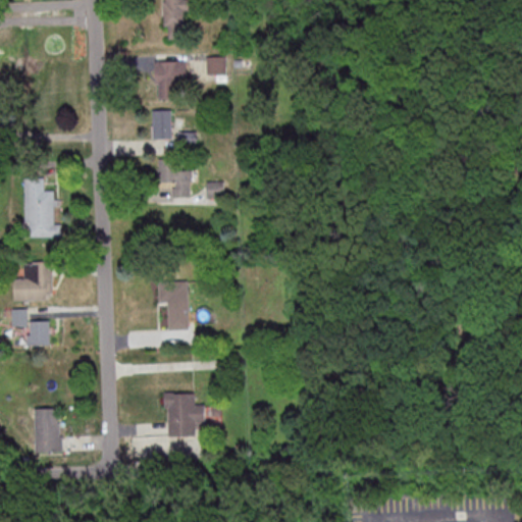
[(185,9),(195,9),(194,0),(164,0),(165,38),(186,38),(185,9)]
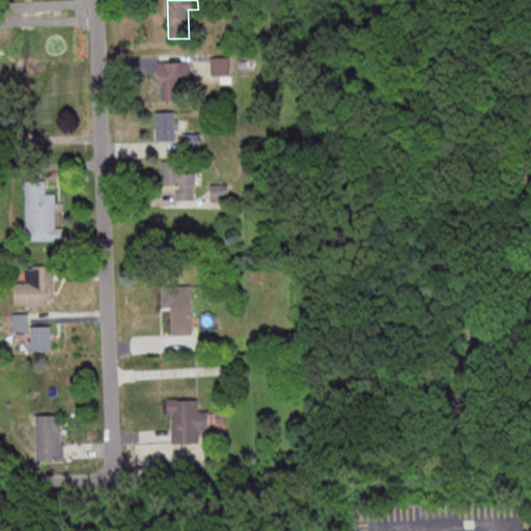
[(231,56),(212,56),(212,75),(231,75),(231,56)]
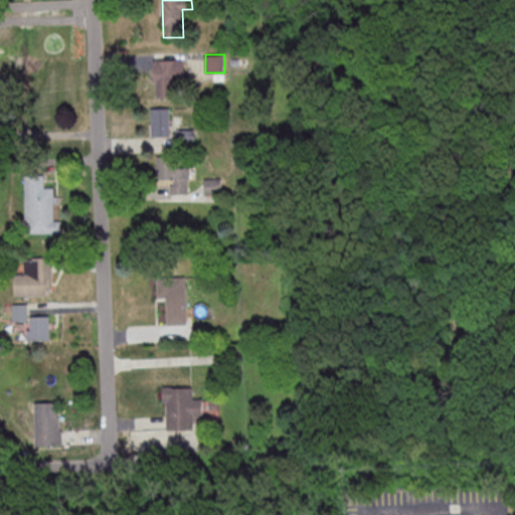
[(183,59),(155,59),(155,97),(183,97),(183,59)]
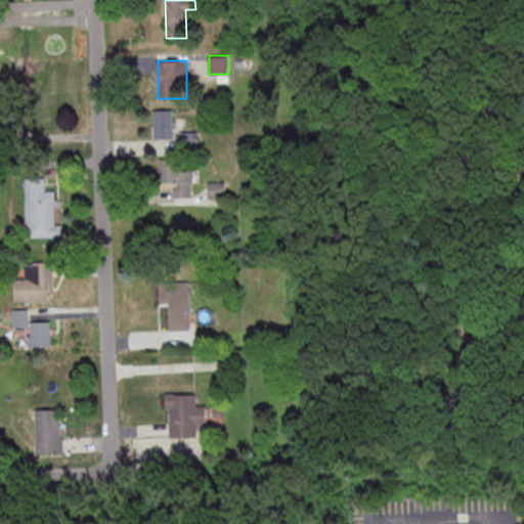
[(174,110),(155,110),(155,138),(174,138),(174,110)]
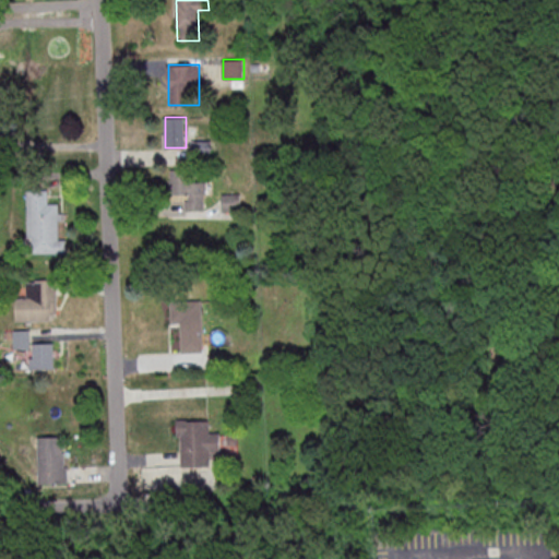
[(192,141),(192,157),(213,157),(213,141),(192,141)]
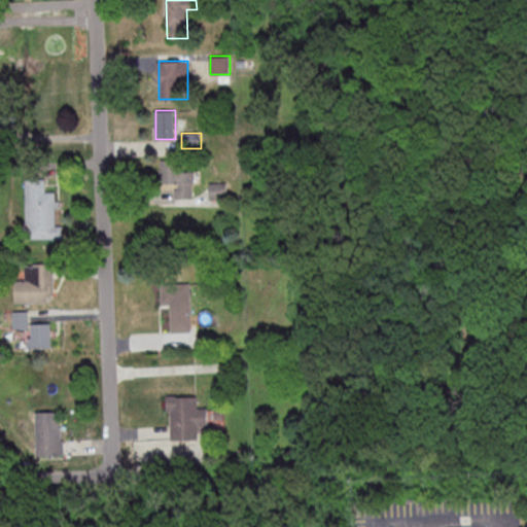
[(195,198),(195,171),(181,171),(181,160),(161,160),(161,183),(174,183),(174,198),(195,198)]
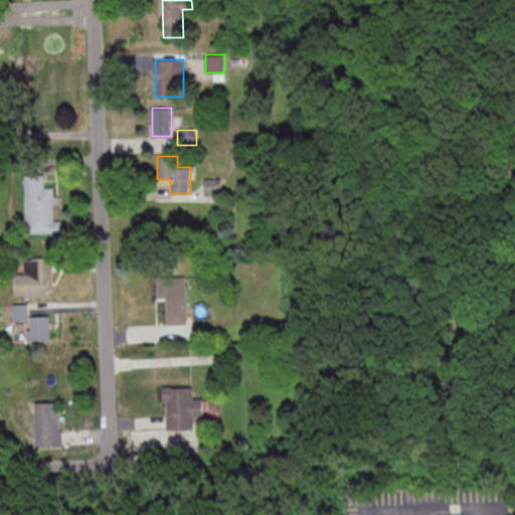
[(23,174),(23,218),(27,218),(27,233),(59,232),(59,219),(52,219),(52,186),(41,186),(41,174),(23,174)]
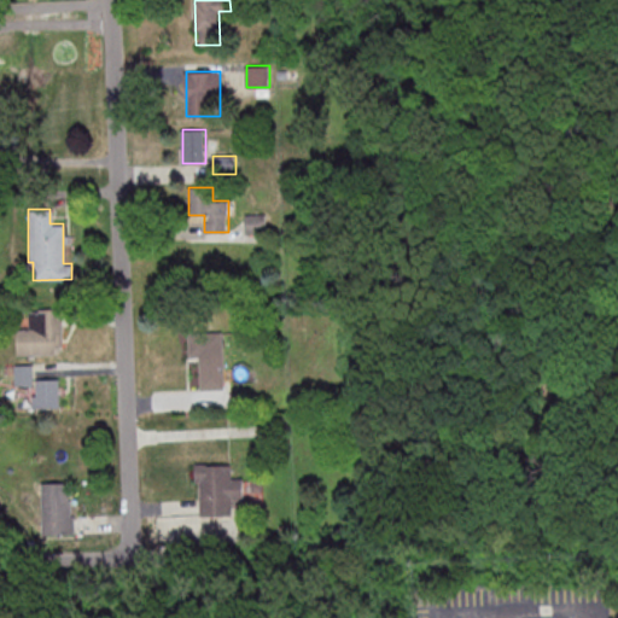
[(264,232),(264,215),(246,215),(246,232),(264,232)]
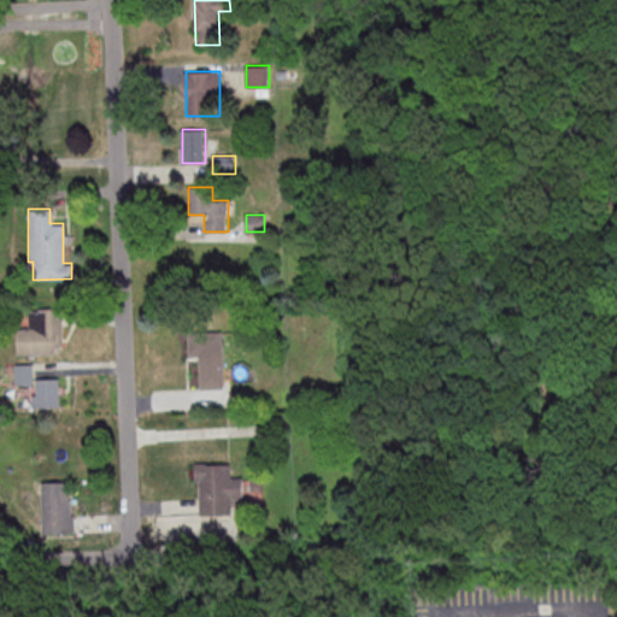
[(63,353),(63,309),(31,309),(31,325),(18,325),(18,353),(63,353)]
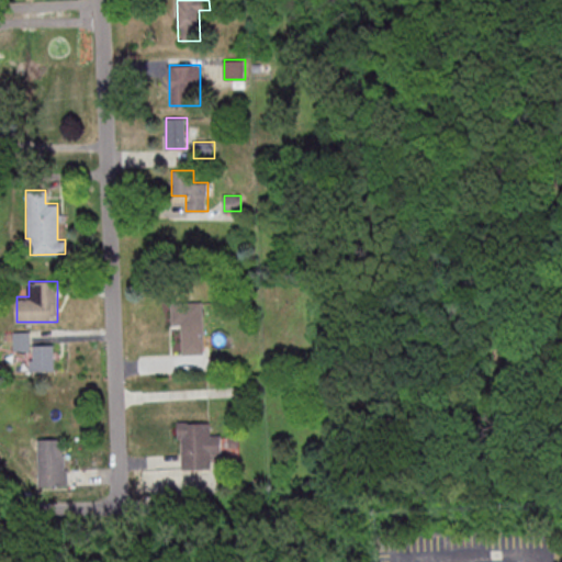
[(183,353),(204,353),(205,312),(176,311),(175,324),(183,324),(183,353)]
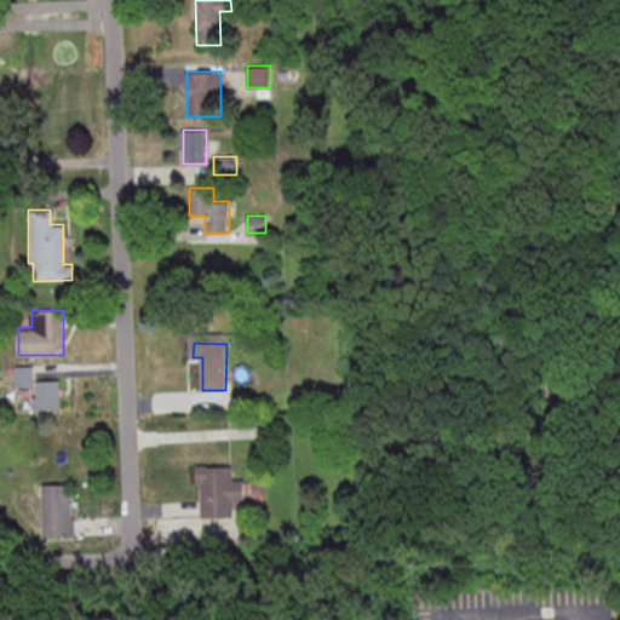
[(32,379),(32,367),(18,367),(18,385),(34,385),(34,408),(61,408),(61,379),(32,379)]
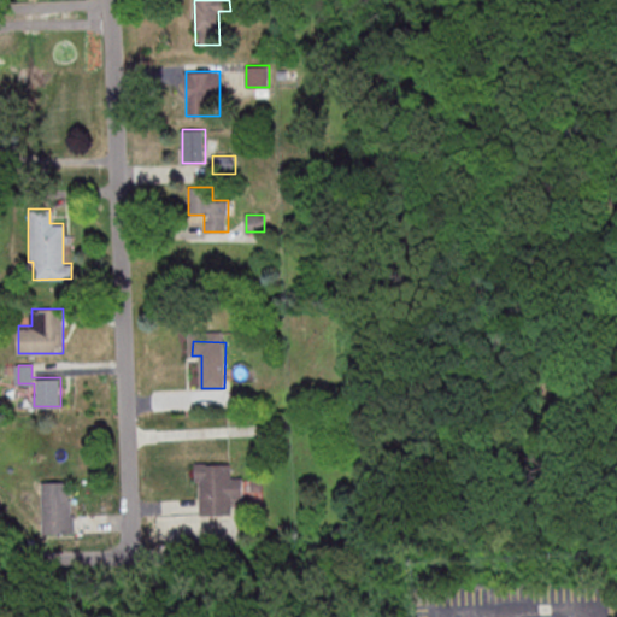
[(192,462),(229,462),(229,475),(240,475),(240,497),(228,497),(229,513),(198,513),(197,479),(192,479),(192,462)]
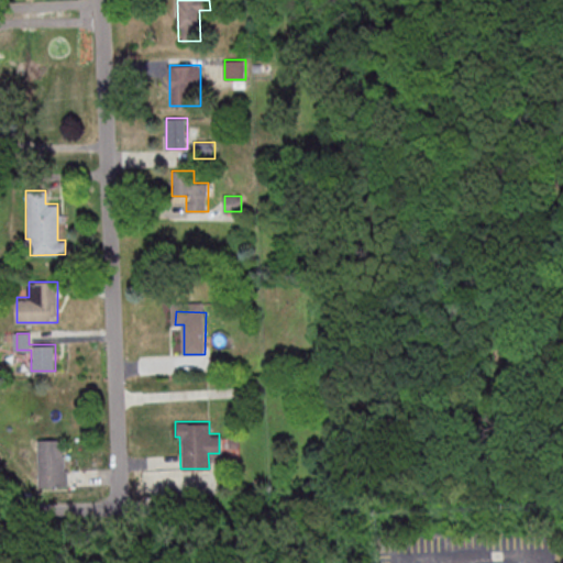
[(64,440),(40,440),(40,487),(64,487),(64,440)]
